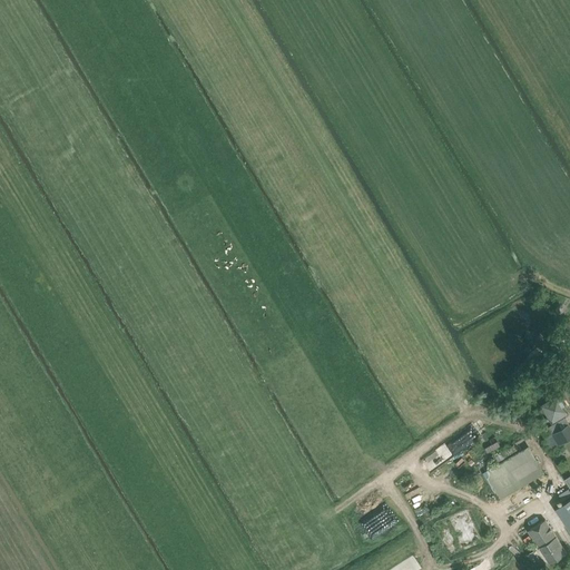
[(551,423),(569,412),(559,394),(540,404),(548,418),(546,419),(547,422),(550,420),(551,423)]
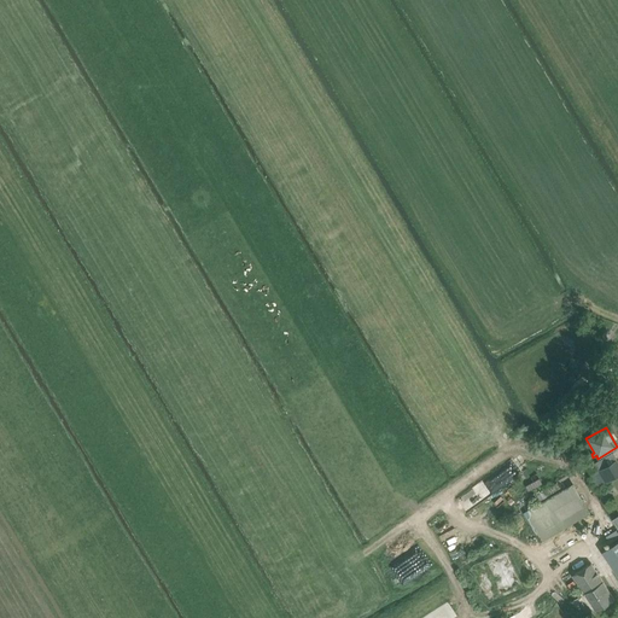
[(599,487),(617,474),(617,461),(612,452),(587,467),(599,487)]
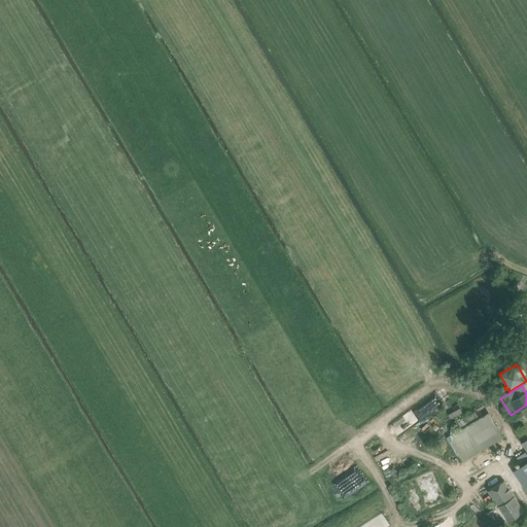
[(458,430),(446,437),(461,462),(502,437),(488,413),(467,425),(458,430)]
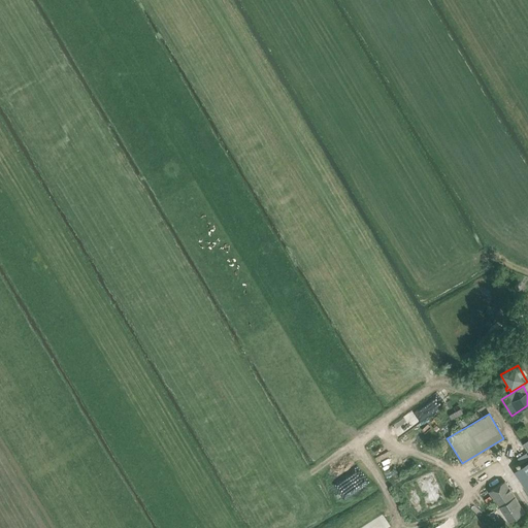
[(527,456),(526,453),(518,458),(521,463),(527,458),(527,456)]
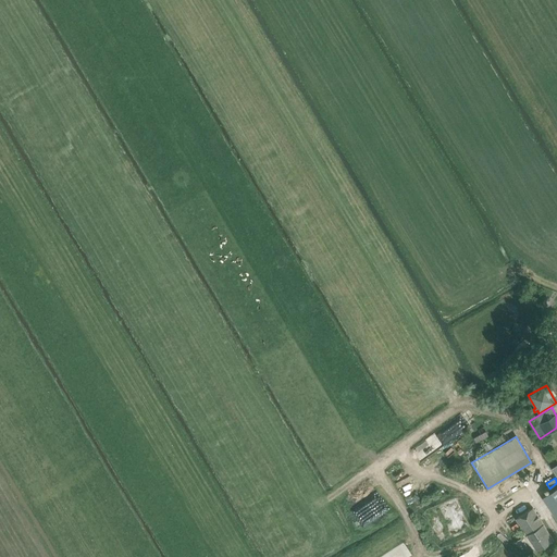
[(556,486),(542,497),(556,519),(556,486)]
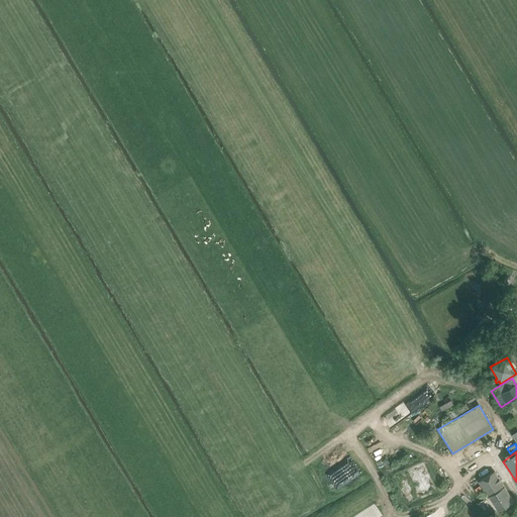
[(498,511),(514,501),(494,471),(479,481),(498,511)]
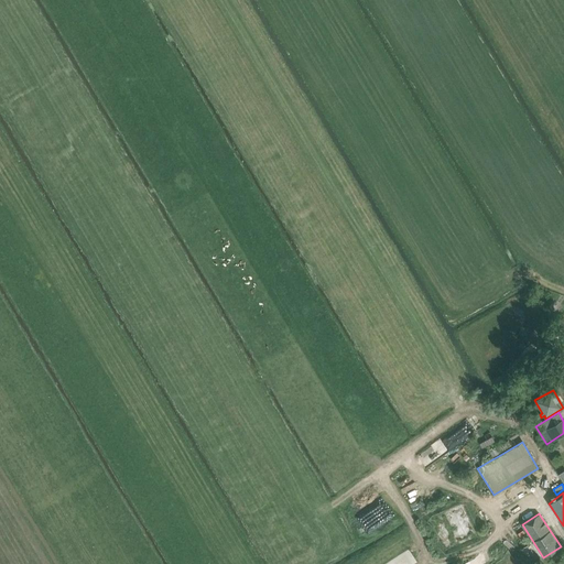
[(529,543),(532,541),(531,538),(528,540),(525,539),(521,538),(518,541),(517,545),(519,550),(524,550),(528,546),(529,543)]
